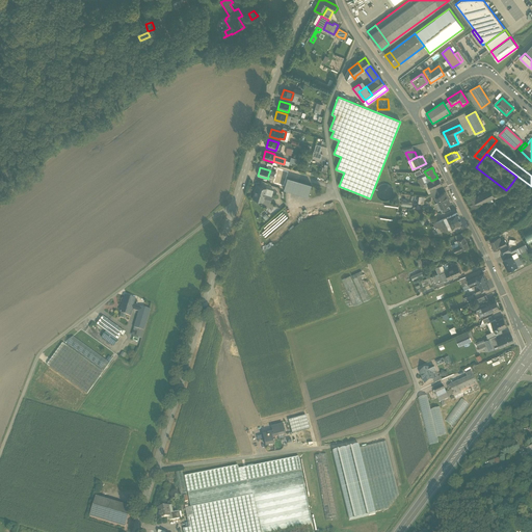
[(283,176),(276,174),(276,173),(270,170),(268,176),(274,178),(272,184),(280,186),(282,179),(283,177),(283,176)]
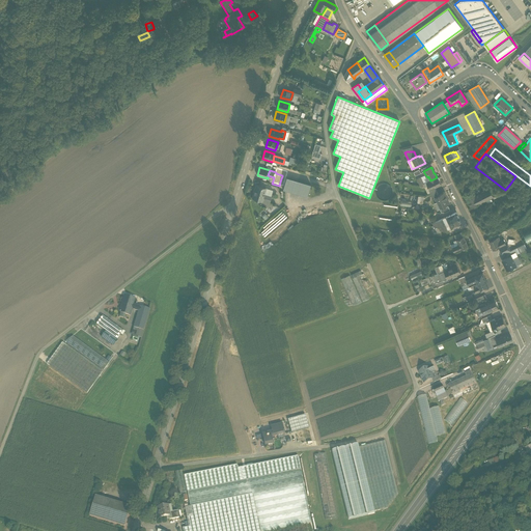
[(297,182),(282,176),(281,178),(285,179),(283,186),(282,186),(282,187),(295,190),(297,182)]
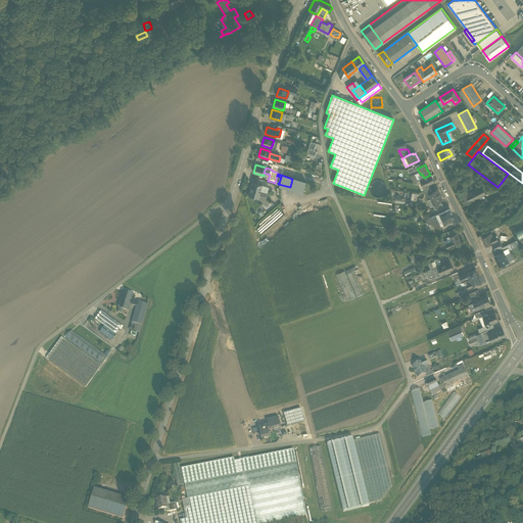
[(424,178),(420,180),(420,181),(422,180),(423,182),(421,182),(423,187),(428,185),(434,182),(431,175),(430,175),(424,178)]
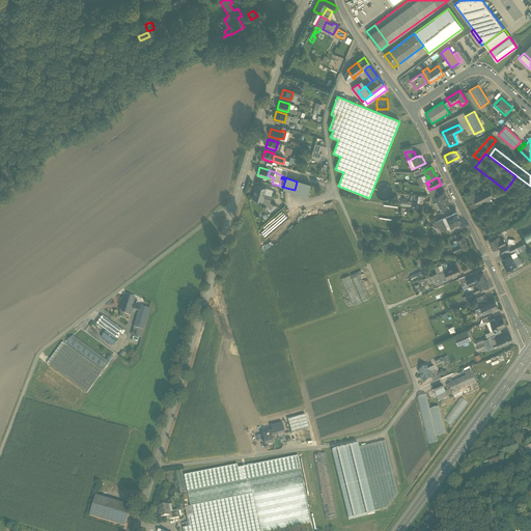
[(386,184),(385,184),(384,184),(382,185),(381,185),(380,185),(379,186),(378,187),(376,188),(376,190),(375,190),(375,191),(375,192),(375,194),(375,195),(376,195),(376,196),(376,197),(378,197),(378,198),(379,199),(380,199),(381,200),(382,200),(383,200),(384,201),(386,200),(387,200),(389,199),(390,198),(391,198),(391,197),(392,195),(392,194),(393,192),(392,191),(392,190),(392,189),(391,188),(390,187),(390,186),(389,186),(388,185),(387,185),(386,184)]
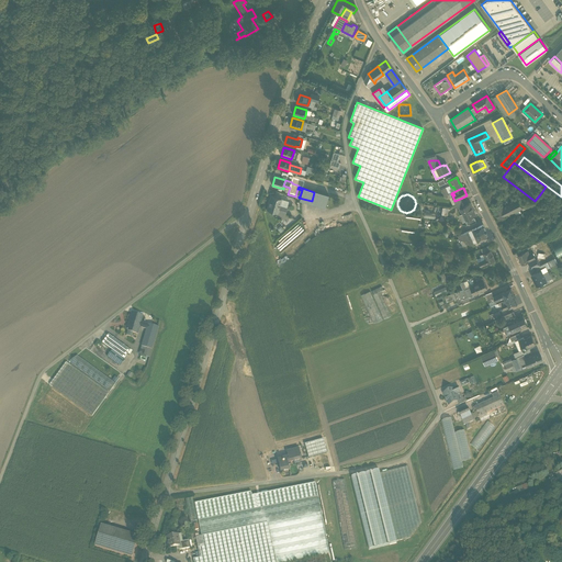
[(281,199),(272,195),(269,204),(267,210),(277,213),(277,212),(279,205),(281,199)]
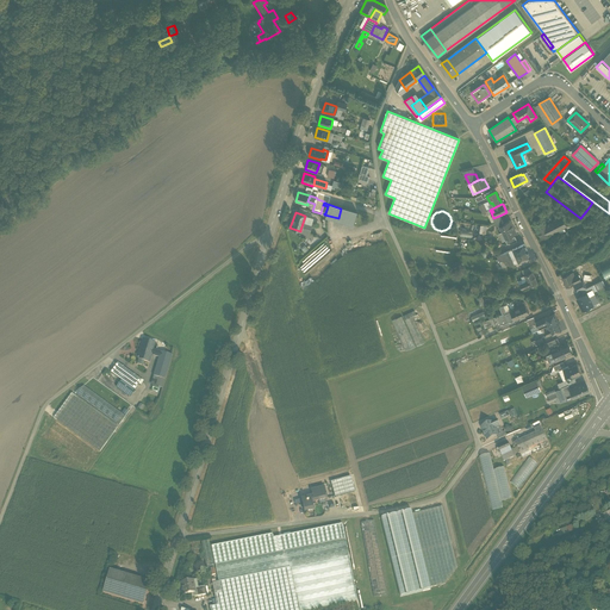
[(568,215),(567,215),(566,212),(561,215),(566,223),(572,219),(568,215)]
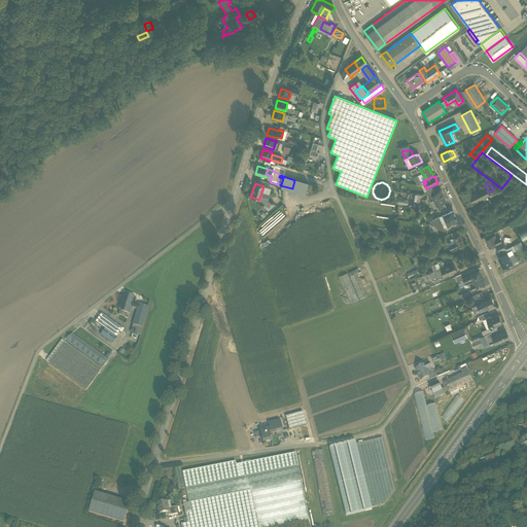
[(485,185),(485,184),(480,187),(481,189),(478,191),(482,199),(490,195),(489,192),(485,185)]
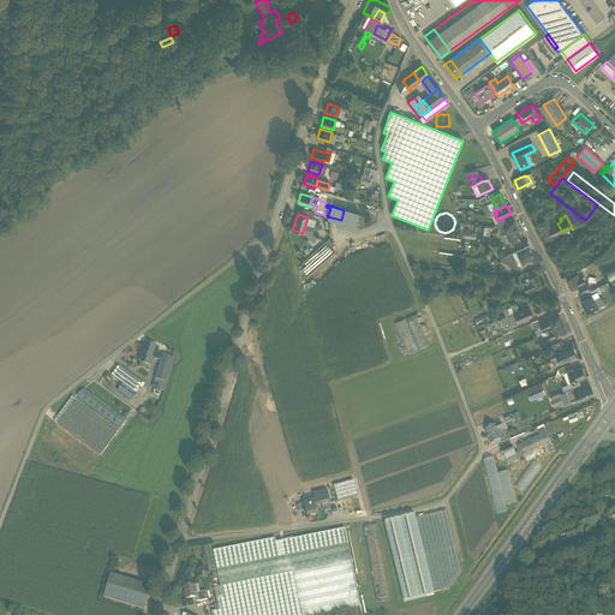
[(557,224),(550,227),(547,219),(537,224),(547,240),(562,232),(557,224)]
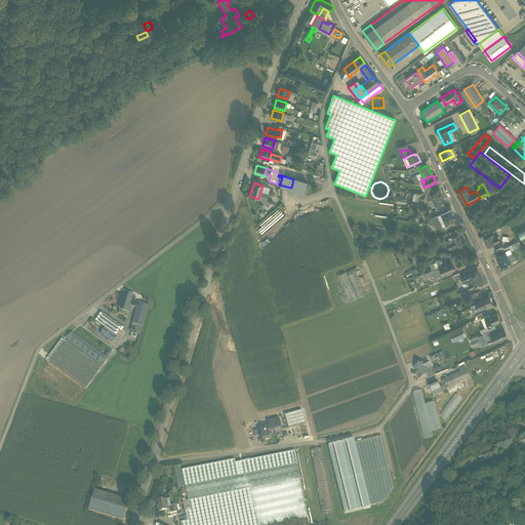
[(441,197),(438,191),(434,193),(429,195),(431,199),(432,199),(435,205),(444,201),(442,197),(441,197)]
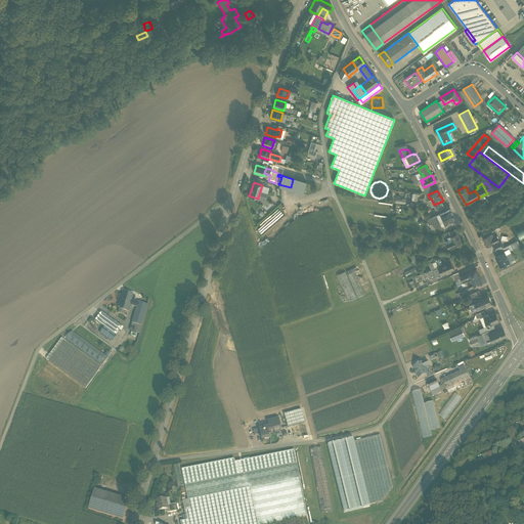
[(267,193),(260,191),(258,198),(265,201),(267,193)]
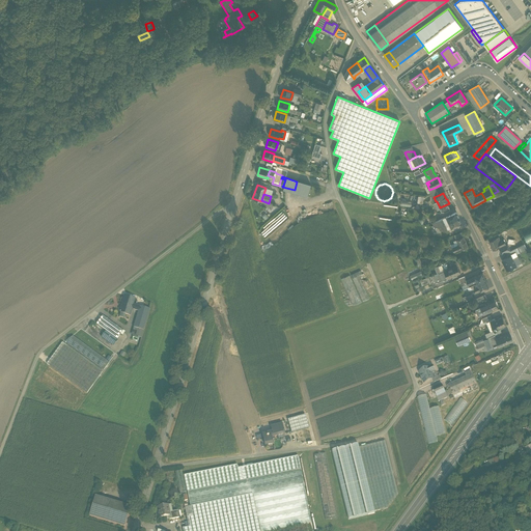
[(502,197),(497,200),(499,205),(511,198),(508,194),(503,197),(502,197)]
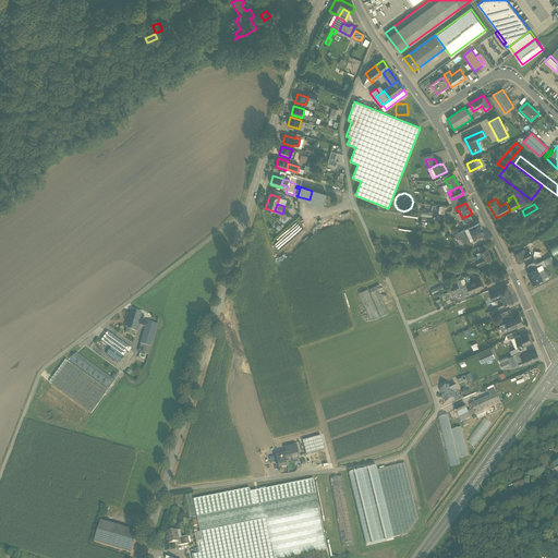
[(546,208),(538,213),(536,209),(523,217),(529,226),(549,214),(546,208)]
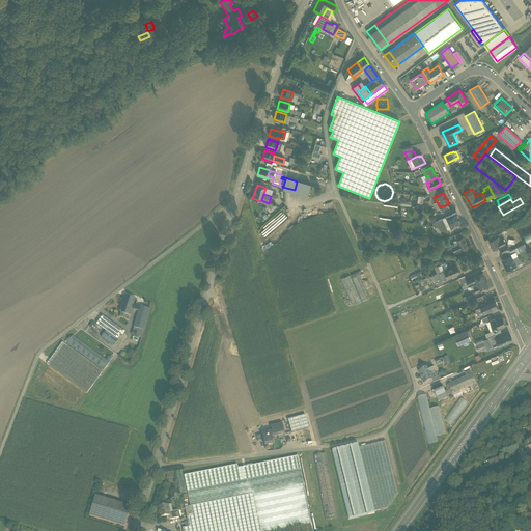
[(498,205),(494,207),(499,217),(503,215),(498,206),(498,205)]
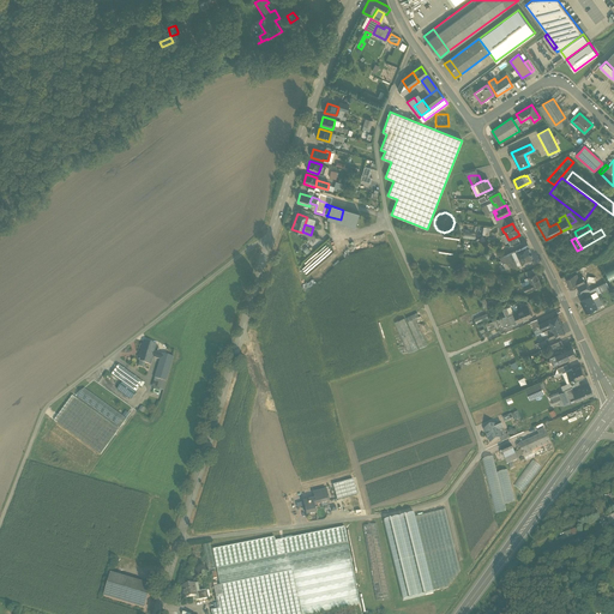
[(528,246),(516,251),(518,258),(530,252),(528,246)]
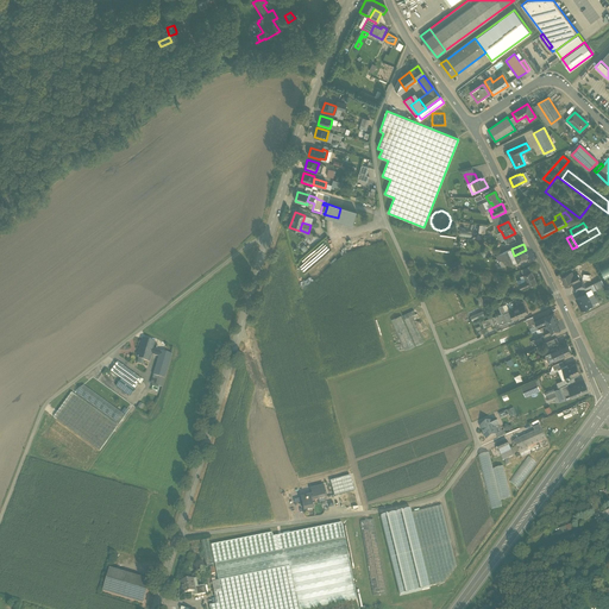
[(526,250),(514,256),(518,262),(529,257),(526,250)]
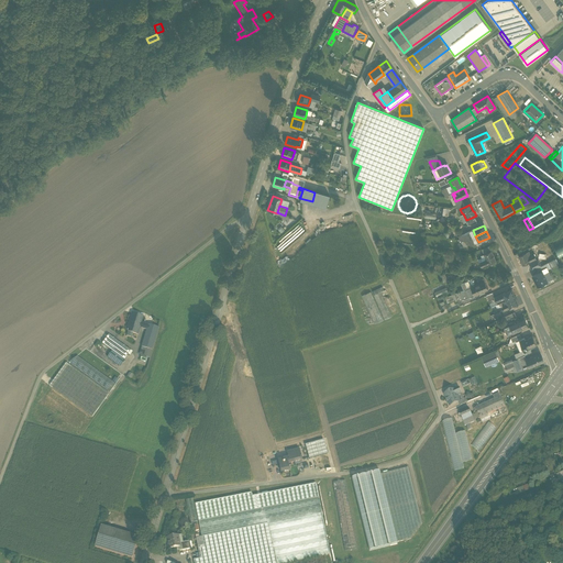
[(492,251),(484,254),(486,260),(488,264),(496,261),(492,251)]
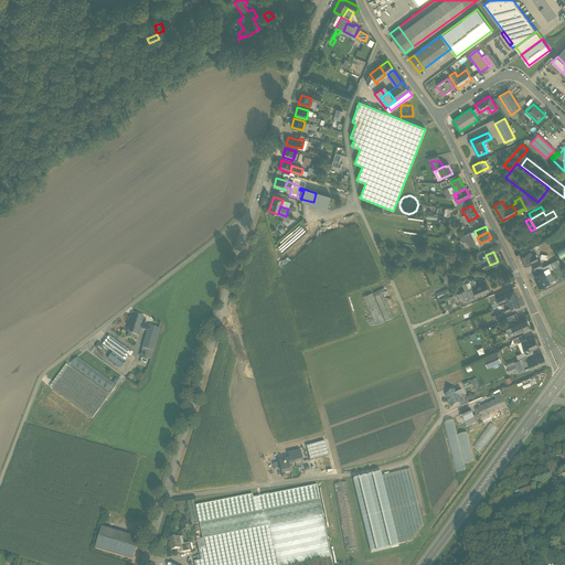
[(531,253),(521,257),(525,266),(537,259),(535,254),(532,255),(531,253)]
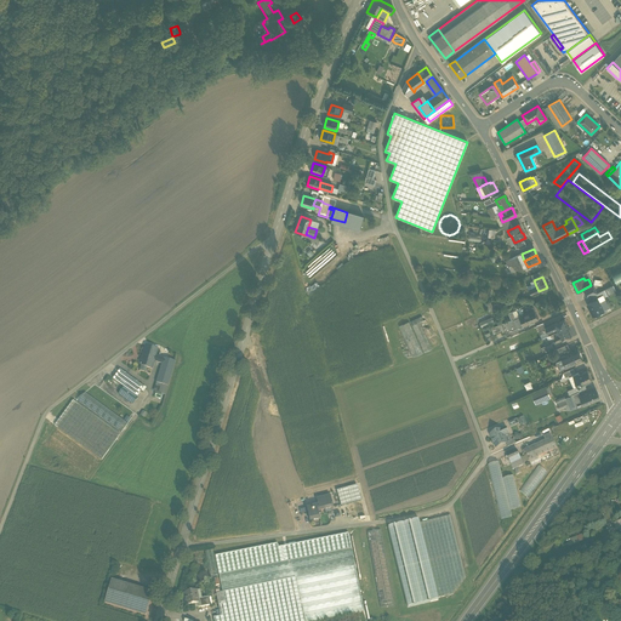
[(603,301),(599,302),(598,298),(587,305),(593,315),(608,309),(605,305),(604,305),(603,301)]
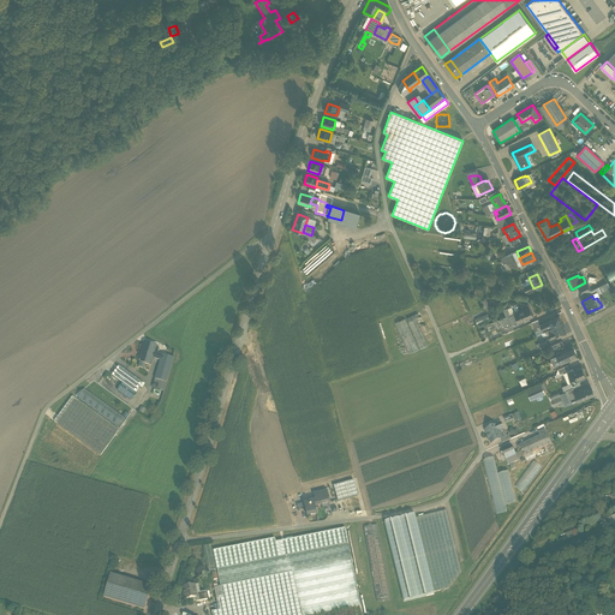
[(511,306),(507,309),(503,310),(507,316),(496,321),(499,327),(500,330),(512,324),(514,324),(515,324),(517,324),(518,324),(518,323),(518,322),(514,314),(513,312),(511,306)]
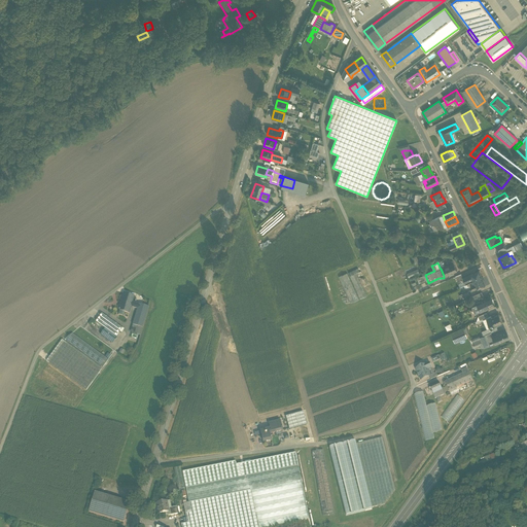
[(453,264),(441,269),(444,276),(444,277),(449,275),(449,276),(454,274),(453,273),(457,271),(453,264)]
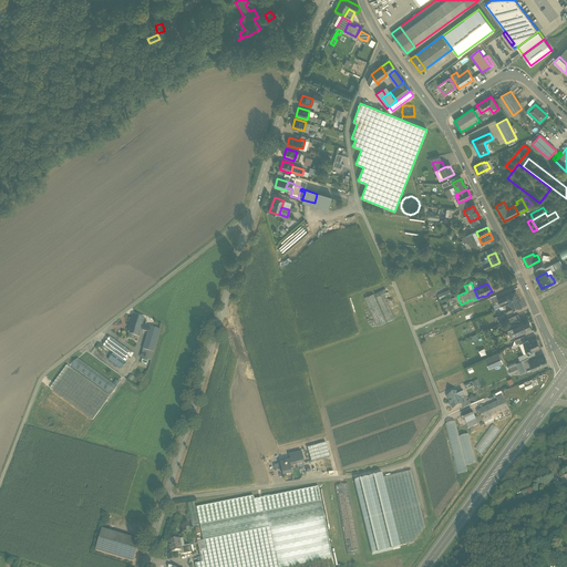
[(394,319),(383,294),(387,292),(385,289),(374,294),(388,322),(394,319)]
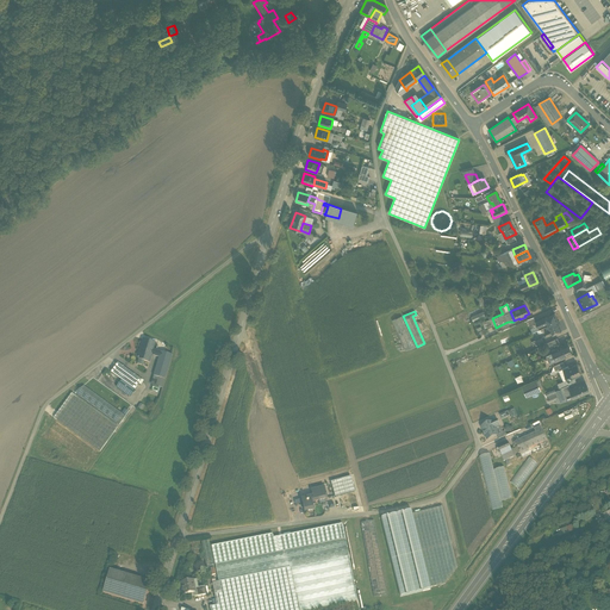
[(483,311),(471,317),(473,322),(485,317),(483,311)]
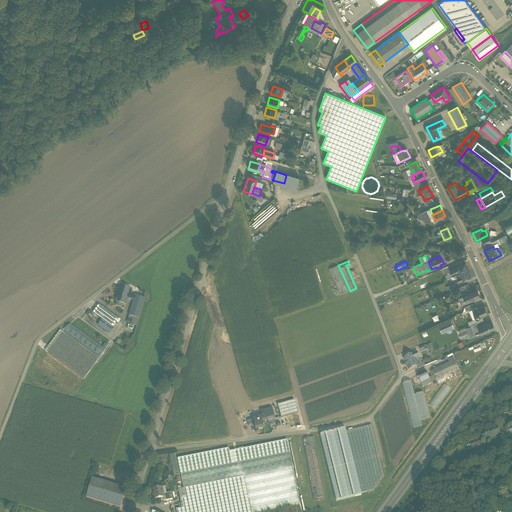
[(465,263),(457,267),(459,271),(460,274),(468,270),(465,263)]
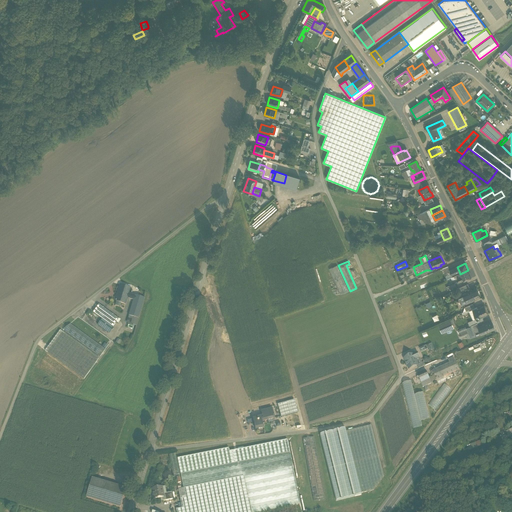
[(348,291),(337,265),(328,269),(340,295),(348,291)]
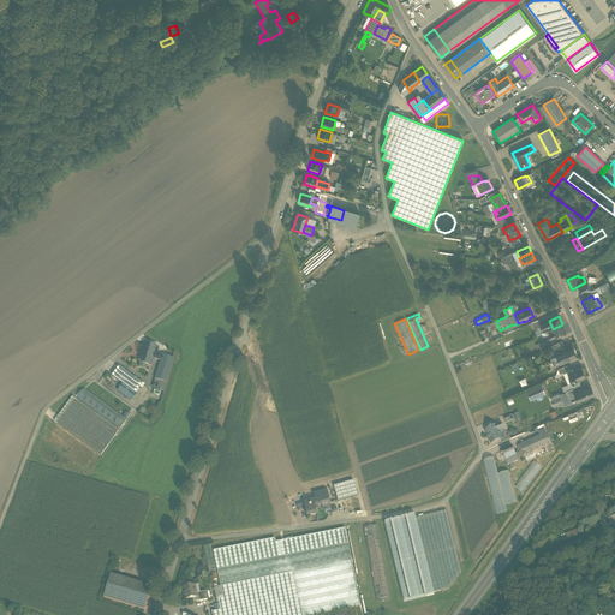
[(562,324),(553,329),(554,332),(556,336),(566,333),(562,324)]
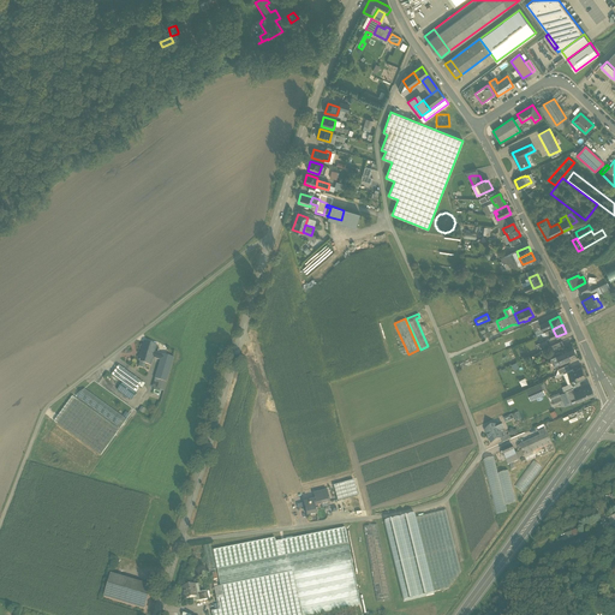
[(156,346),(144,342),(141,353),(142,354),(139,363),(150,366),(153,358),(160,360),(162,354),(154,352),(156,346)]
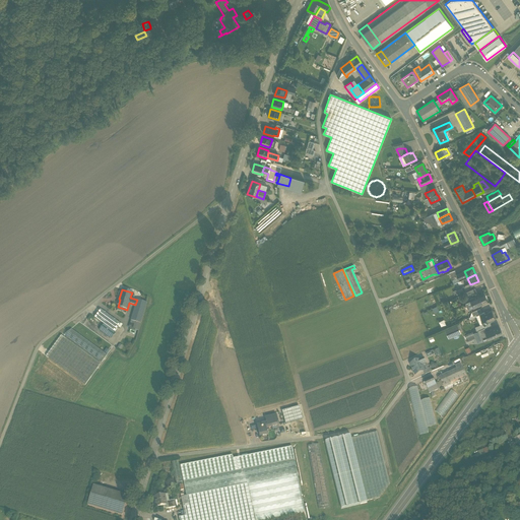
[(483,293),(465,302),(467,305),(471,303),(473,308),(488,302),(483,293)]
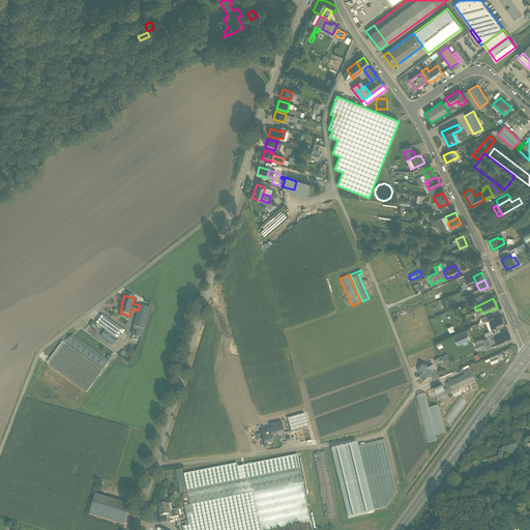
[(149,308),(140,305),(138,311),(133,327),(134,327),(140,329),(143,330),(149,308)]
